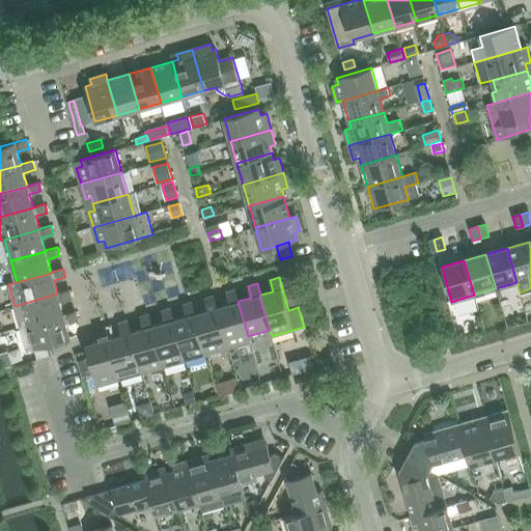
[(63,315),(63,314),(60,302),(72,299),(70,289),(57,294),(15,306),(21,328),(63,315)]
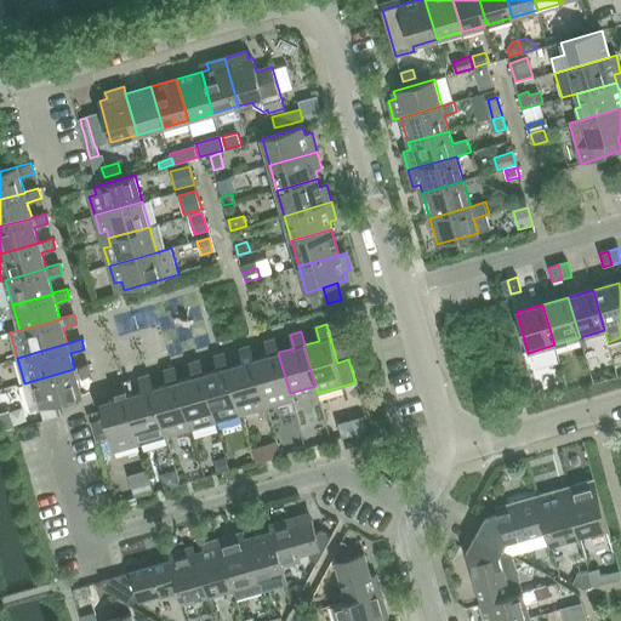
[(267,408),(292,400),(290,393),(278,353),(279,352),(275,339),(265,342),(269,355),(254,359),(252,360),(267,408)]
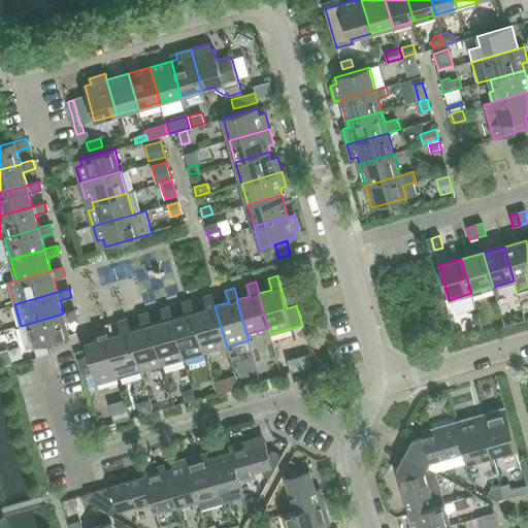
[(194,312),(203,347),(205,353),(227,347),(215,306),(216,305),(212,294),(204,297),(207,308),(195,311),(194,312)]
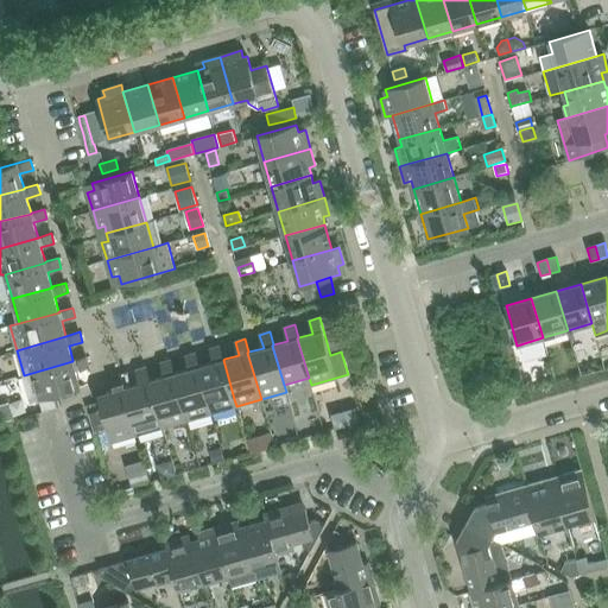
[(236,406),(234,399),(223,360),(225,359),(220,346),(210,349),(214,362),(200,366),(198,366),(211,413),(236,406)]
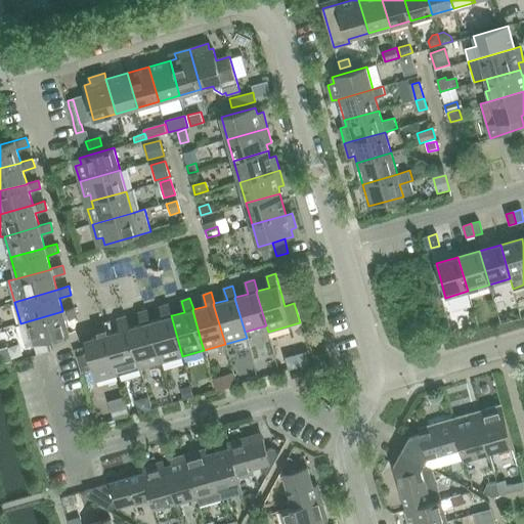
[(172,315),(169,305),(169,304),(160,307),(163,318),(150,321),(149,321),(160,356),(161,362),(182,356),(171,315),(172,315)]
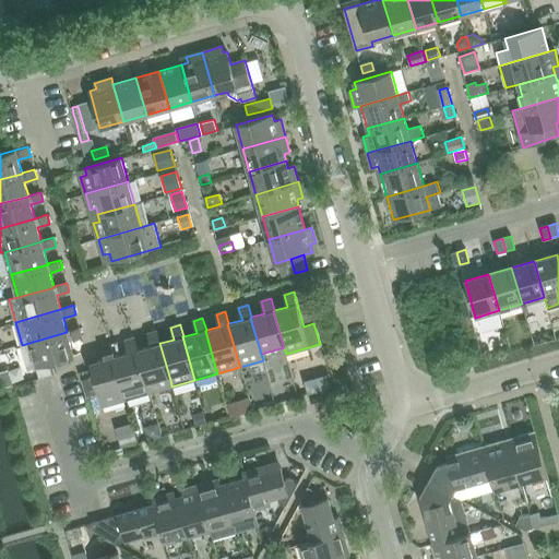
[(82,337),(79,328),(67,331),(67,332),(22,345),(28,369),(37,366),(40,379),(55,375),(50,363),(74,356),(70,341),(82,337)]
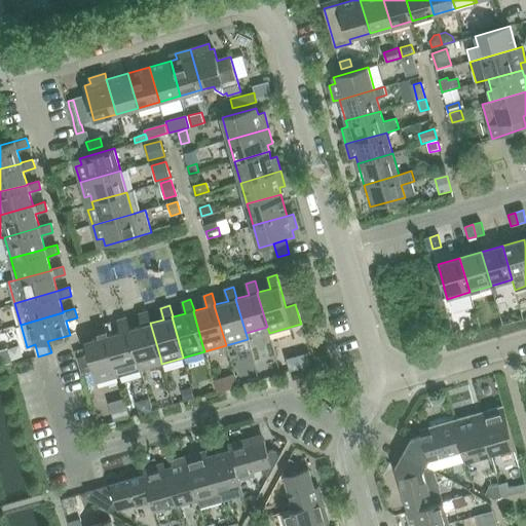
[(161,364),(160,358),(150,323),(151,323),(148,311),(139,313),(143,326),(129,329),(128,329),(139,364),(141,370),(161,364)]
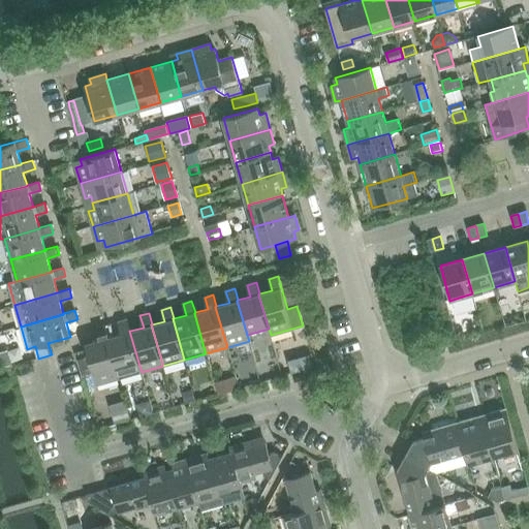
[(142,372),(139,366),(129,331),(130,331),(127,319),(119,321),(122,334),(109,337),(107,337),(120,378),(142,372)]
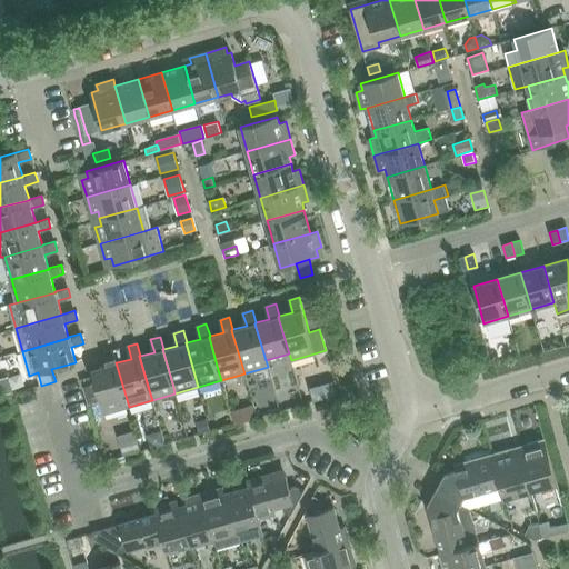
[(101,400),(105,413),(129,407),(116,362),(117,362),(113,350),(105,352),(108,366),(92,370),(96,382),(101,400)]
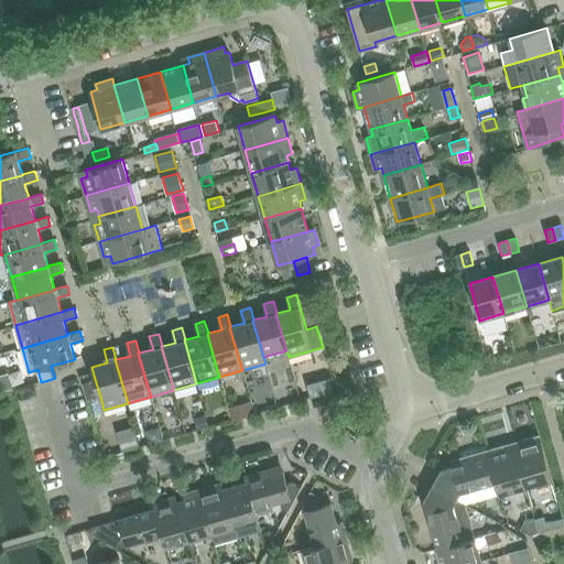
[(95,379),(83,383),(84,388),(87,398),(87,400),(100,397),(95,379)]
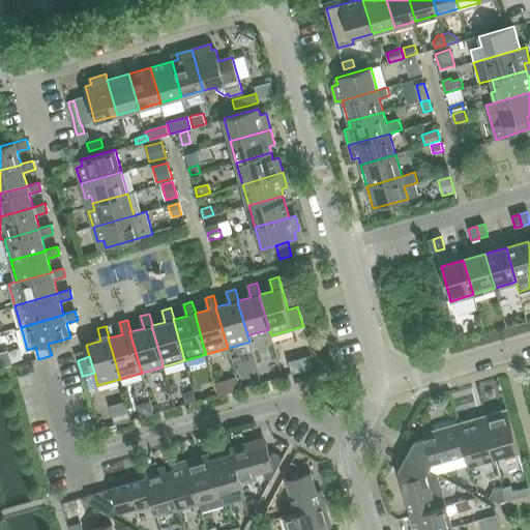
[(235,377),(215,383),(218,394),(238,389),(235,377)]
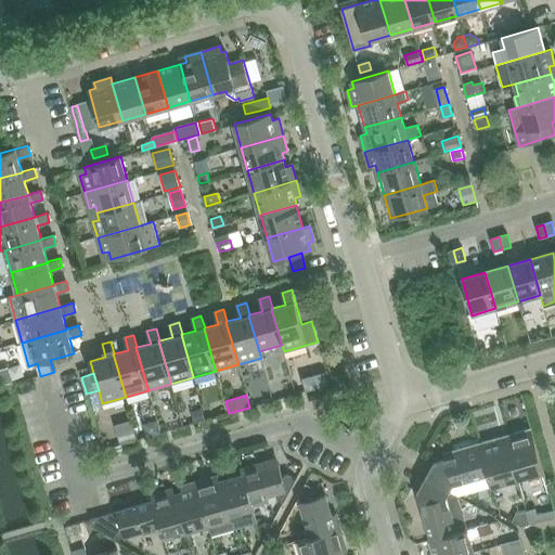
[(136,409),(119,414),(125,431),(141,426),(136,409)]
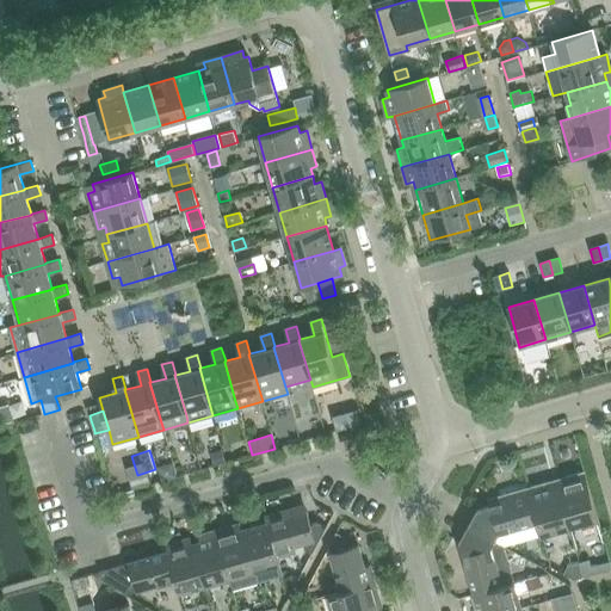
[(221,451),(210,454),(214,467),(224,463),(221,451)]
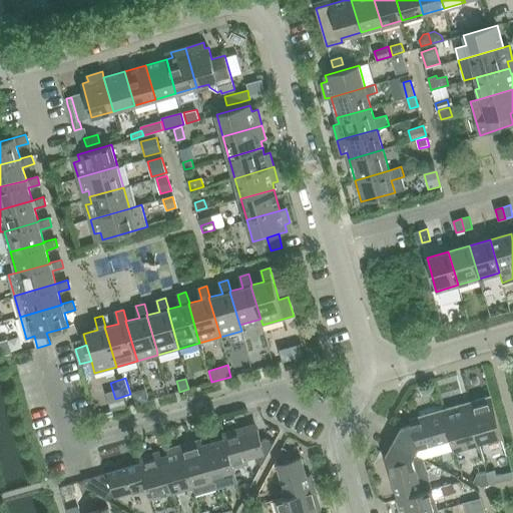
[(144,390),(132,393),(136,404),(148,401),(144,390)]
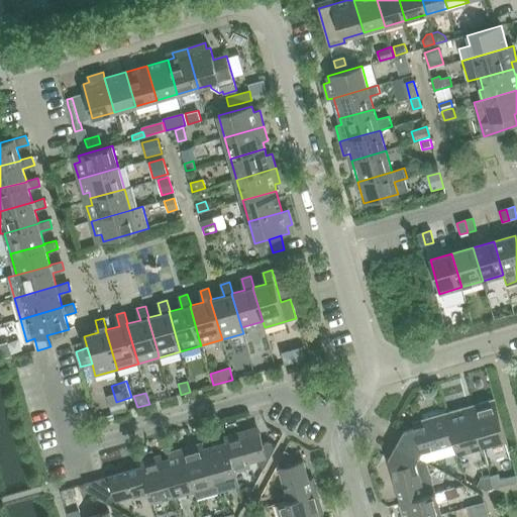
[(496,405),(472,412),(482,445),(506,438),(496,405)]
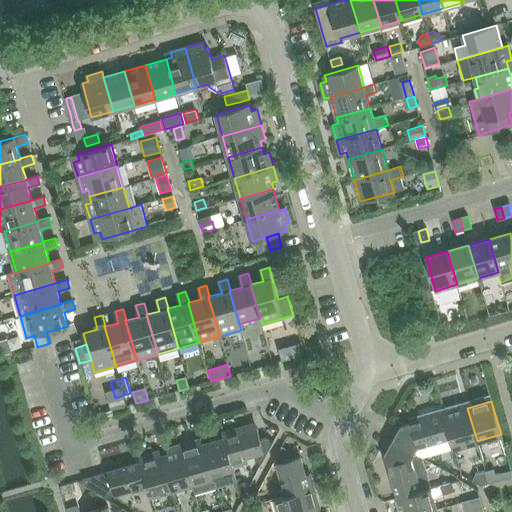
[(451,438),(450,438),(453,448),(477,441),(467,408),(444,414),(451,438)]
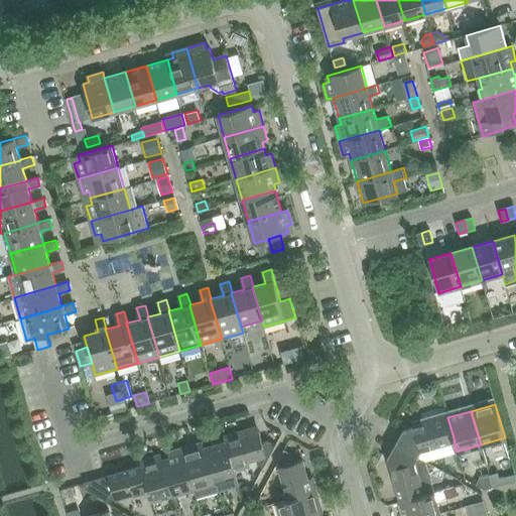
[(396,444),(417,457),(421,450),(454,441),(455,441),(447,417),(414,427),(403,430),(396,444)]
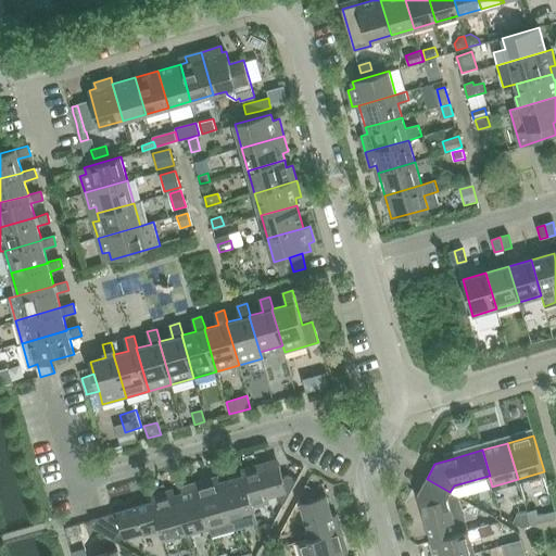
[(251,501),(287,491),(290,493),(297,479),(288,475),(282,477),(279,466),(269,468),(267,463),(241,470),(242,476),(243,476),(251,501)]
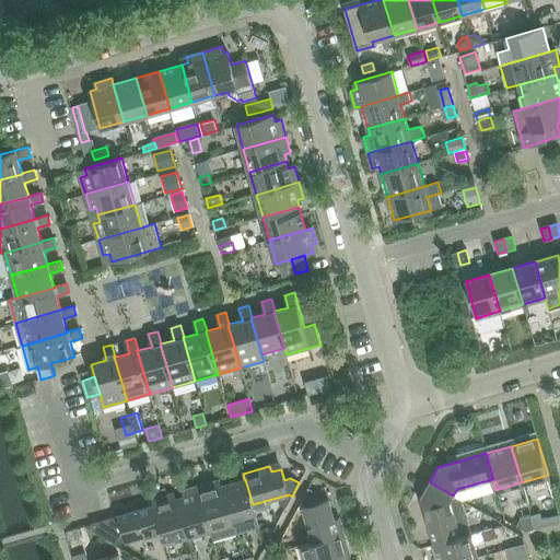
[(253,504),(245,479),(244,479),(222,486),(236,533),(259,526),(253,504)]
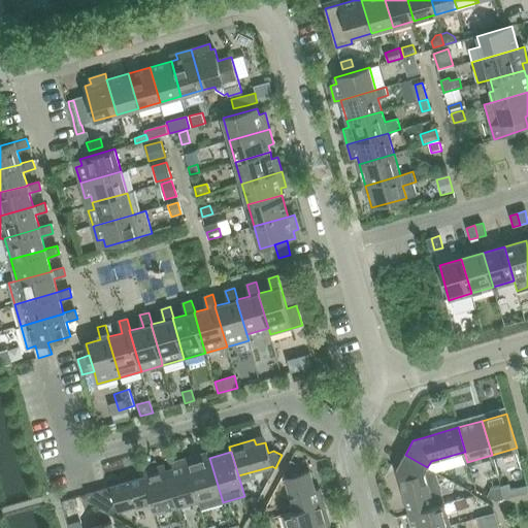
[(187,458),(198,499),(201,508),(223,502),(209,458),(203,460),(201,454),(187,458)]
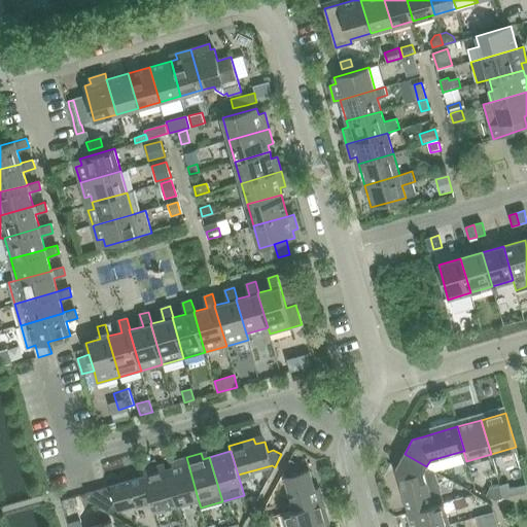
[(444,502),(434,470),(426,466),(405,454),(396,467),(399,479),(409,513),(433,505),(444,502)]
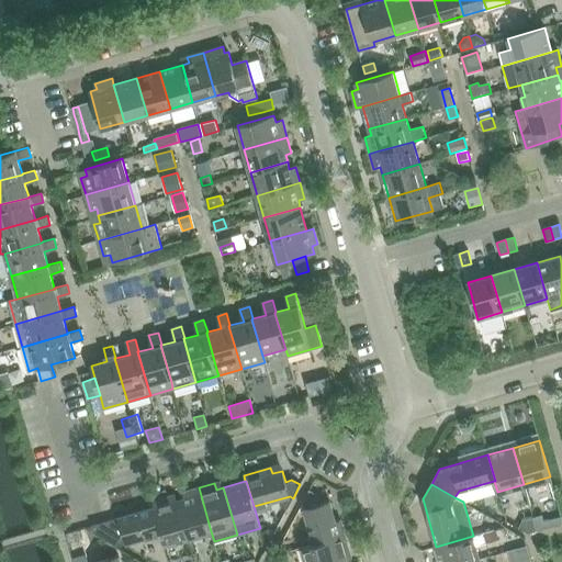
[(182,492),(184,498),(178,501),(188,538),(211,531),(199,487),(182,492)]
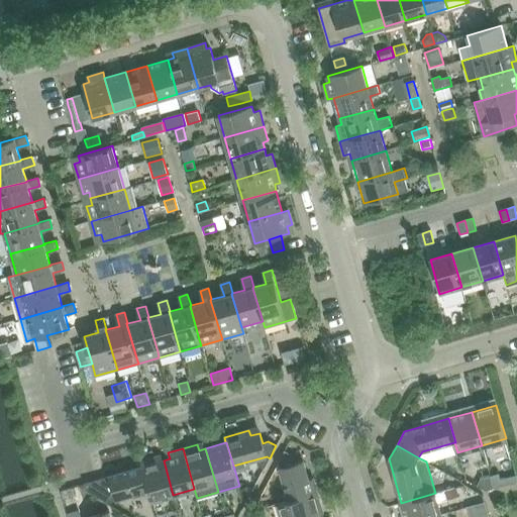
[(289,501),(317,493),(313,478),(308,480),(303,460),(293,463),(290,453),(285,450),(278,462),(289,500),(289,501)]
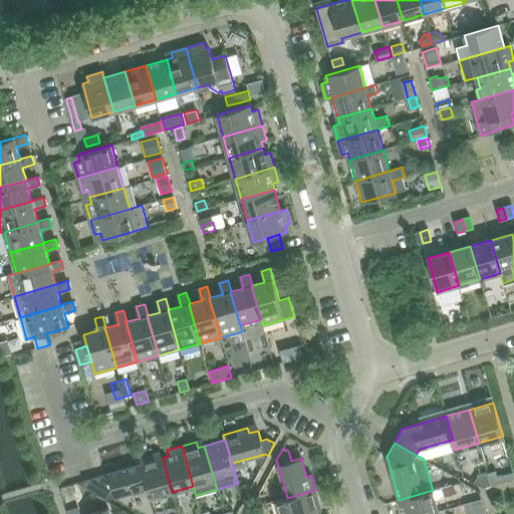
[(148,487),(151,498),(172,492),(163,458),(156,460),(155,454),(140,458),(141,464),(142,464),(149,487),(148,487)]
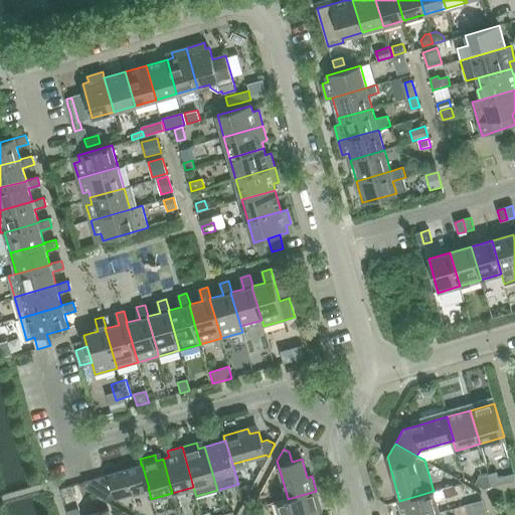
[(485,475),(500,469),(497,459),(481,465),(485,475)]
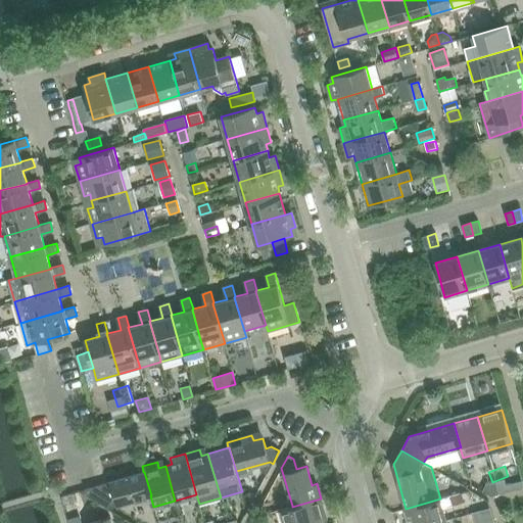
[(143,472),(110,481),(110,482),(86,488),(87,494),(108,508),(150,495),(151,495),(144,472),(143,472)]
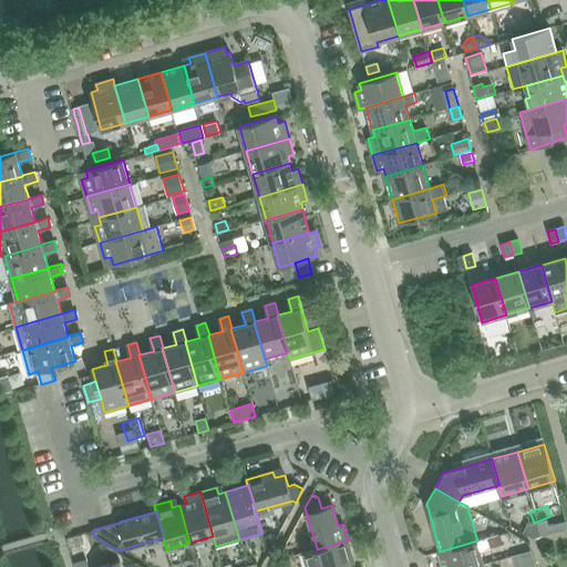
[(537,522),(542,536),(550,533),(547,519),(537,522)]
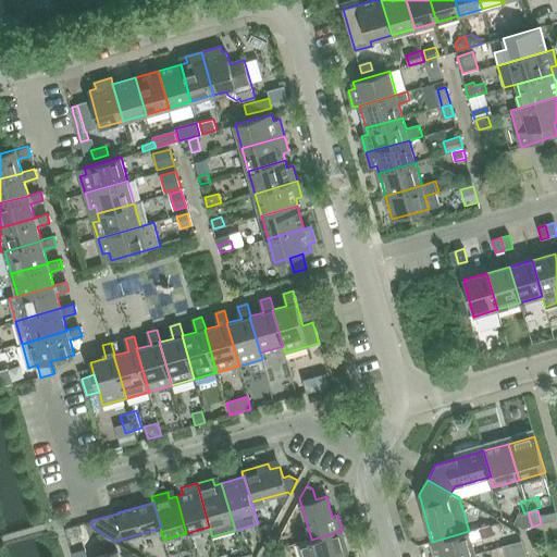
[(528,514),(518,517),(515,523),(522,528),(531,525),(528,514)]
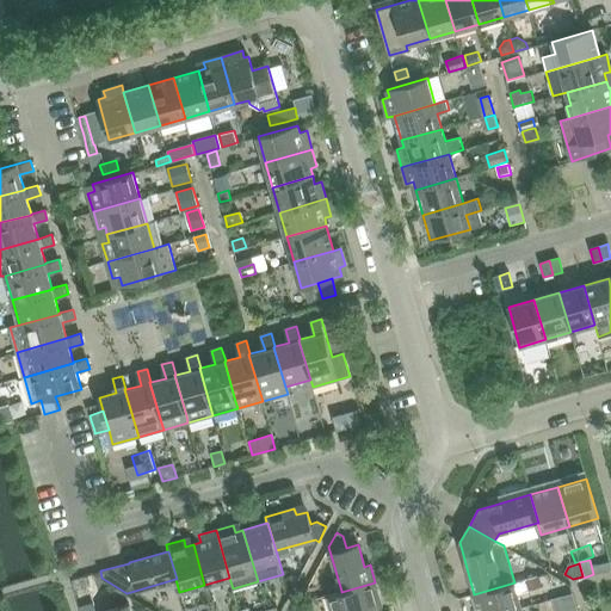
[(294,575),(284,578),(289,598),(298,579),(294,575)]
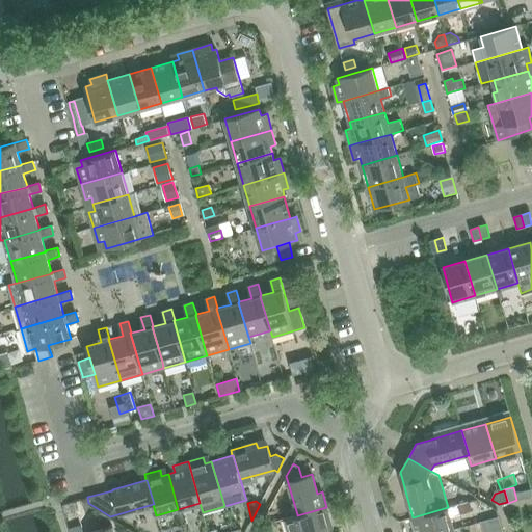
[(470,502),(455,506),(458,514),(472,511),(470,502)]
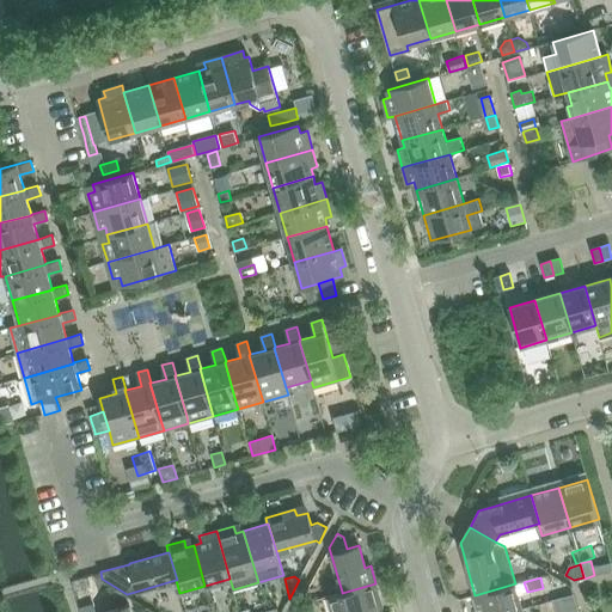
[(342,593),(342,592),(329,595),(334,611),(369,611),(377,610),(375,603),(380,601),(375,583),(342,593)]
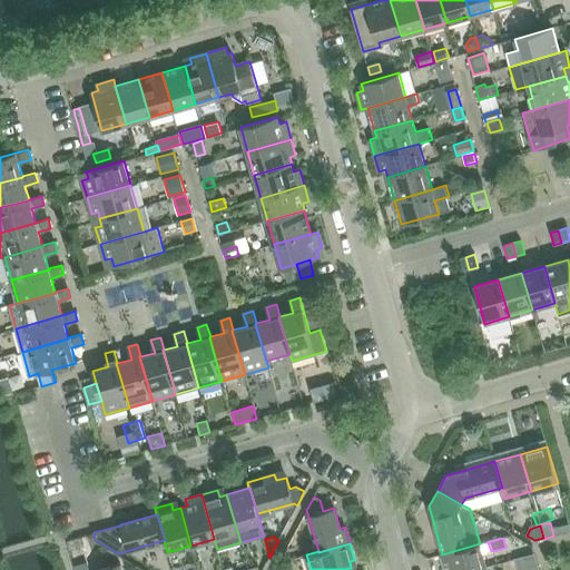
[(469,547),(442,554),(446,569),(475,569),(487,567),(480,543),(469,547)]
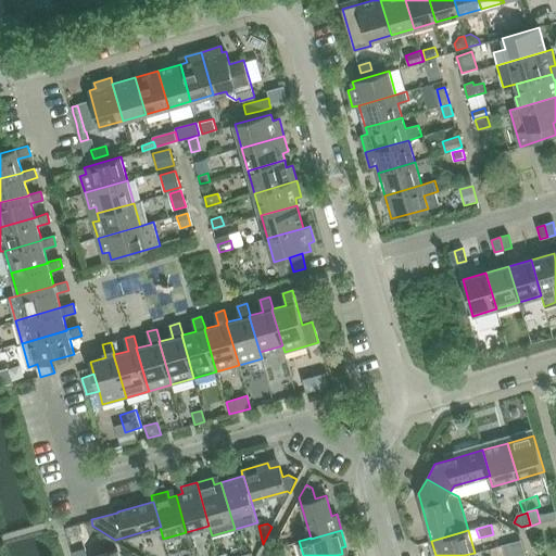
[(512,542),(503,545),(505,555),(526,555),(526,553),(521,540),(512,542)]
